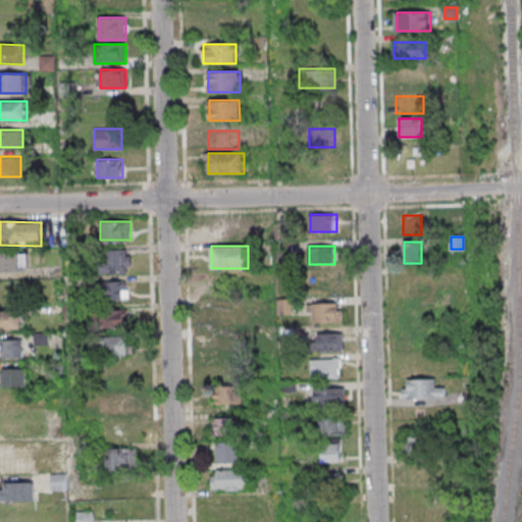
[(131,272),(131,249),(107,249),(107,260),(99,260),(99,272),(131,272)]
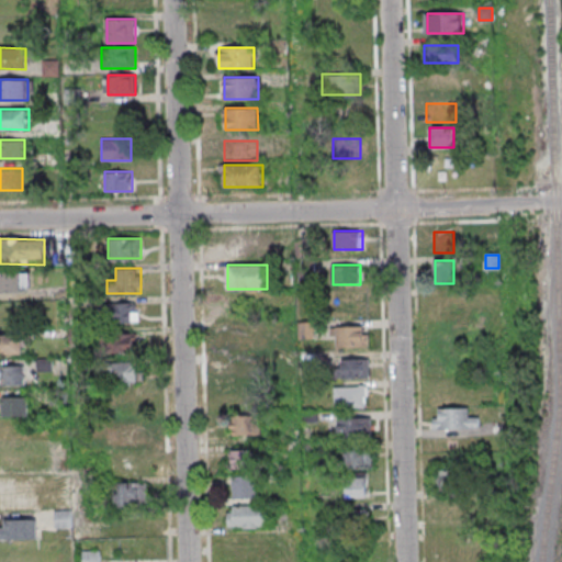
[(0,290),(27,291),(27,272),(0,272),(0,290)]
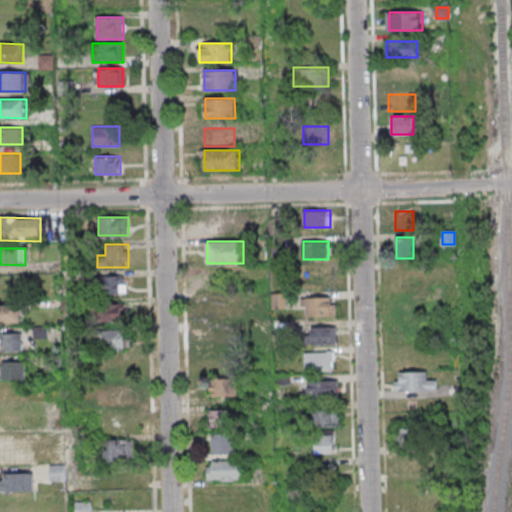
[(127,276),(92,276),(92,293),(127,293),(127,276)]
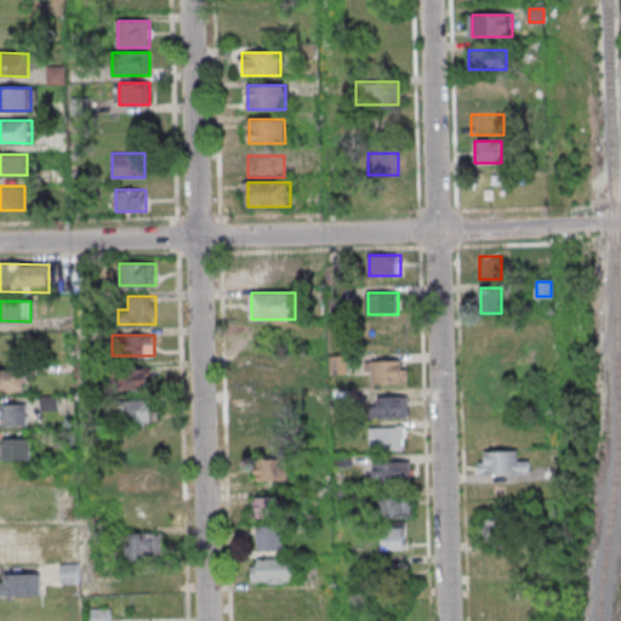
[(275,387),(275,358),(246,358),(246,387),(275,387)]
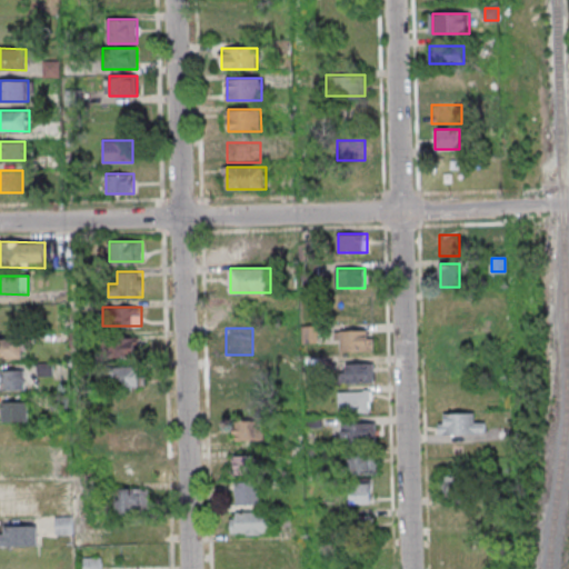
[(373,330),(339,330),(339,351),(373,351),(373,330)]
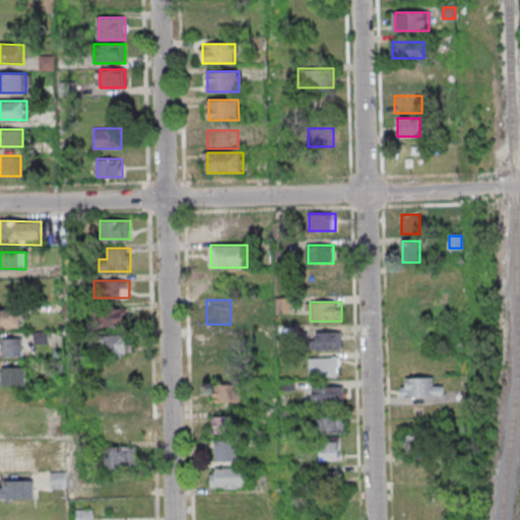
[(0,309),(0,326),(22,326),(22,309),(0,309)]
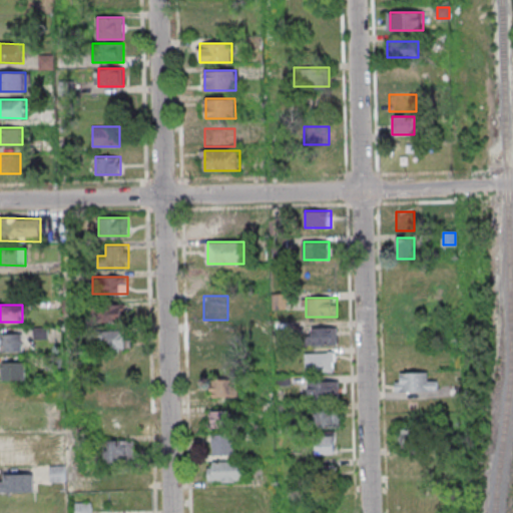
[(125,322),(125,305),(90,305),(90,322),(125,322)]
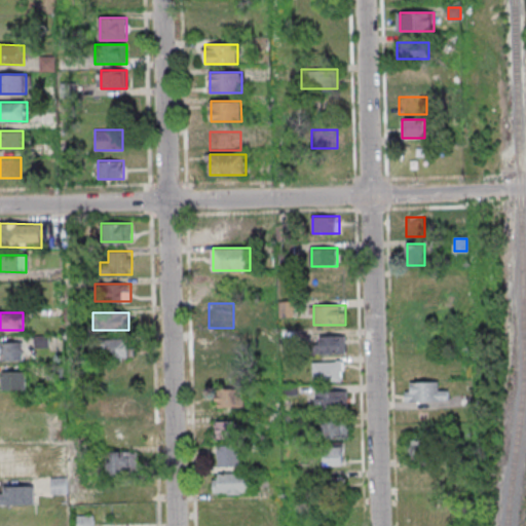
[(318,336),(318,353),(345,353),(345,335),(318,336)]
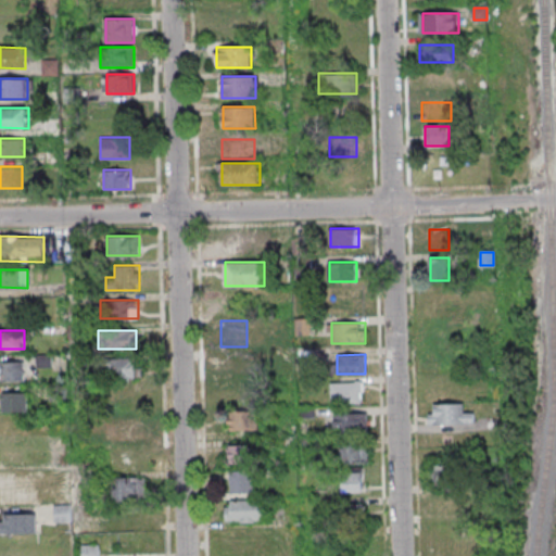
[(227,377),(258,377),(258,356),(227,356),(227,377)]
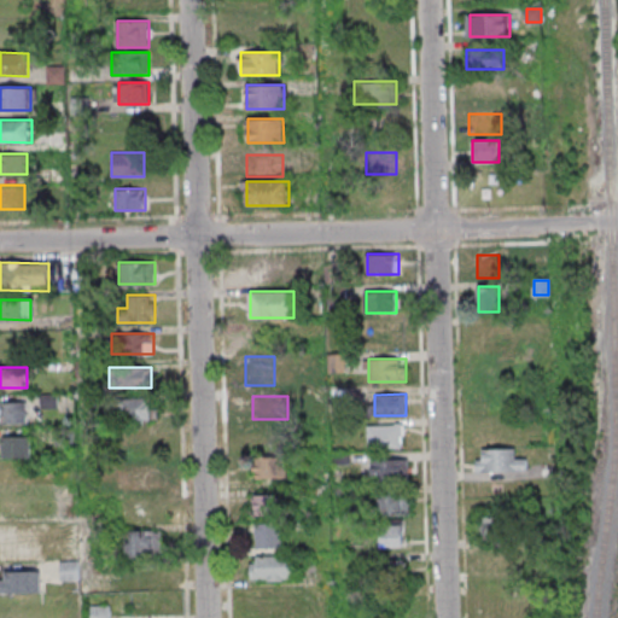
[(152,398),(118,398),(118,419),(152,419),(152,398)]
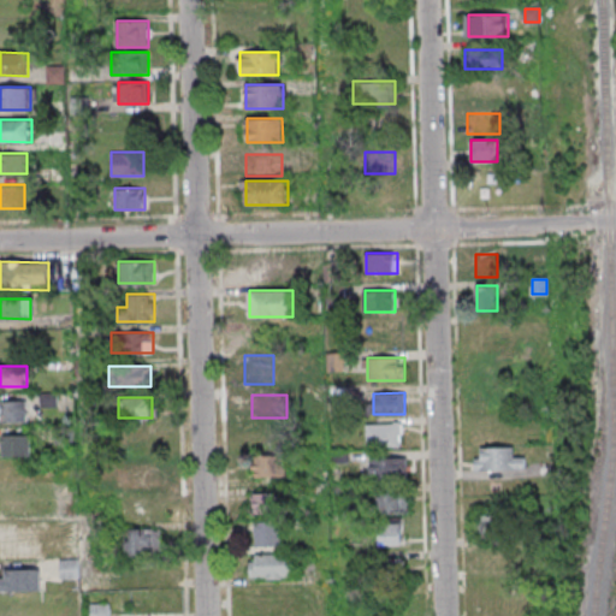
[(0,400),(0,421),(27,421),(27,401),(0,400)]
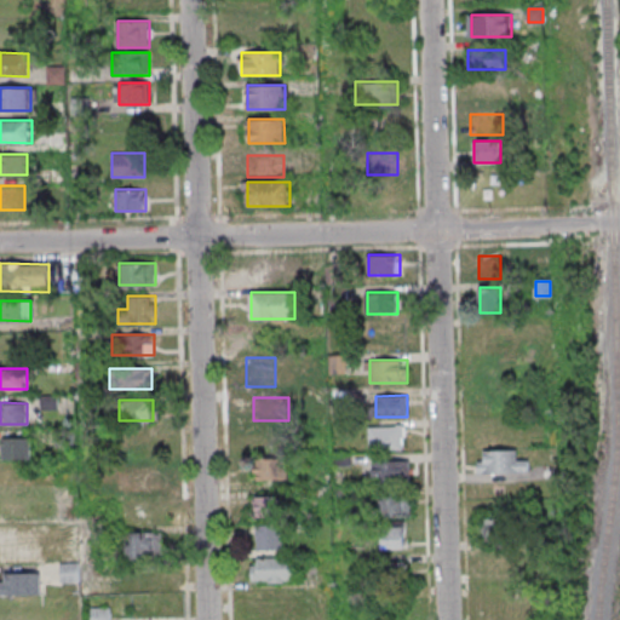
[(405,449),(405,425),(368,425),(368,449),(405,449)]
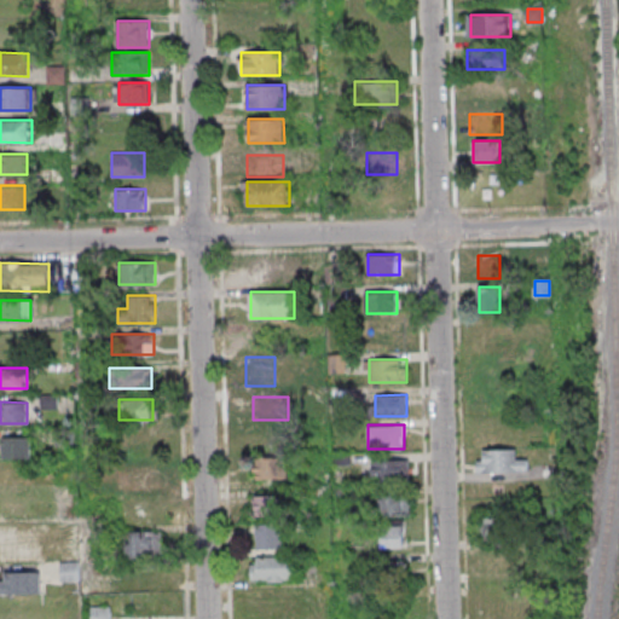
[(0,458),(29,458),(29,437),(0,437),(0,458)]
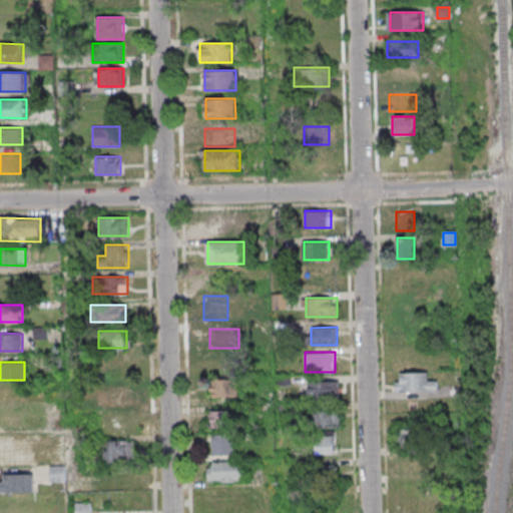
[(439,381),(428,381),(428,373),(396,373),(396,392),(439,392),(439,381)]
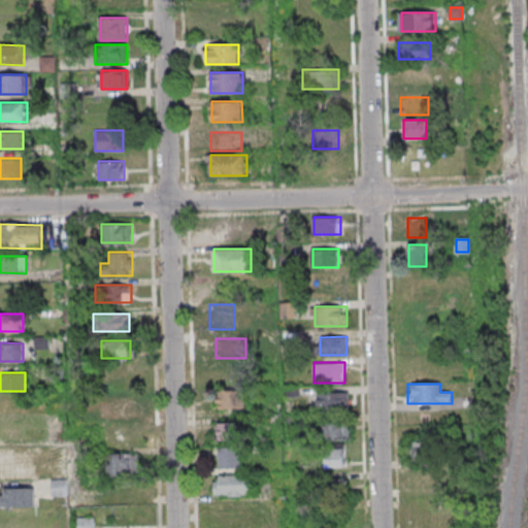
[(216,408),(243,408),(243,389),(216,389),(216,408)]
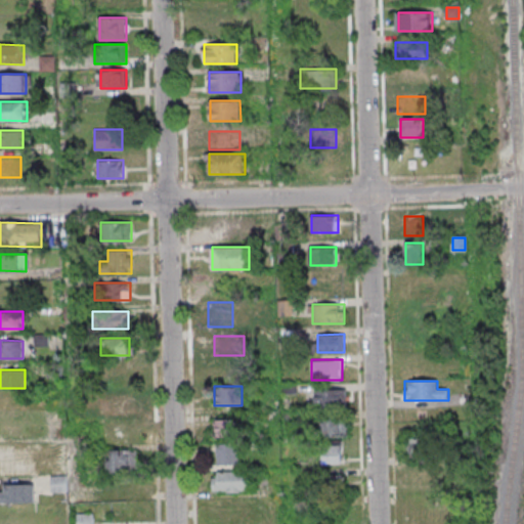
[(314,389),(314,408),(346,408),(346,389),(314,389)]
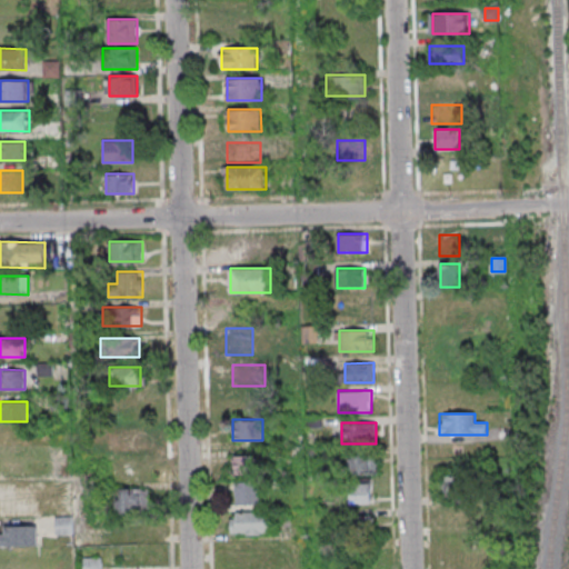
[(108,451),(148,451),(148,429),(108,429),(108,451)]
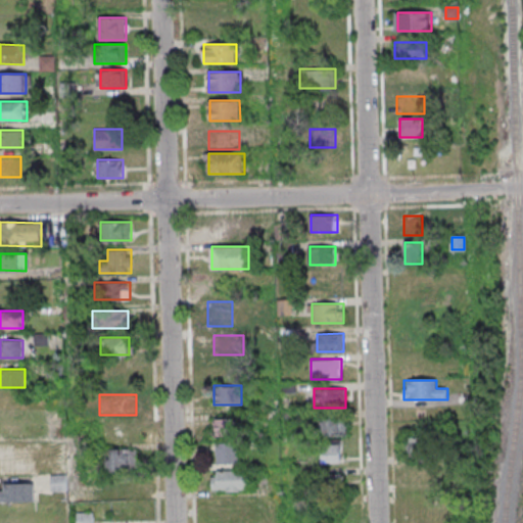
[(346,436),(346,417),(321,417),(321,436),(346,436)]
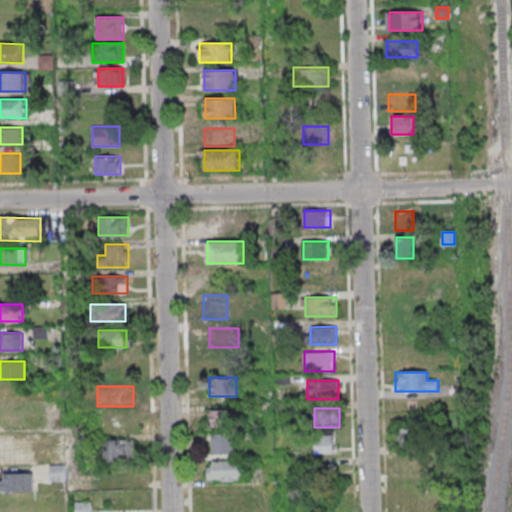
[(422,428),(396,428),(396,446),(422,446),(422,428)]
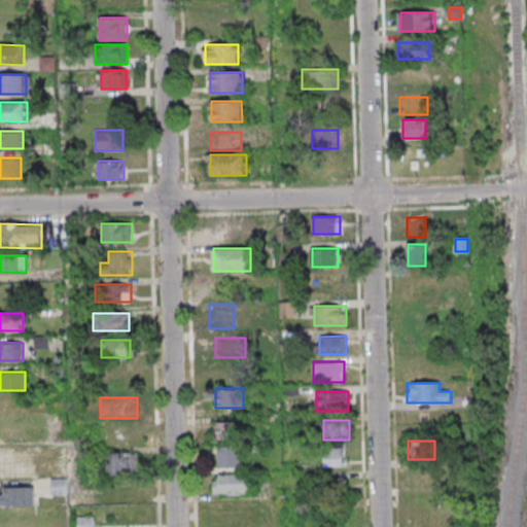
[(216,444),(216,467),(239,467),(239,444),(216,444)]
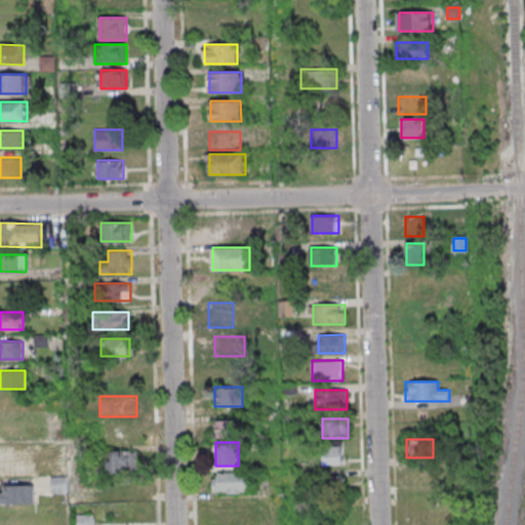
[(323,465),(342,465),(342,447),(323,447),(323,465)]
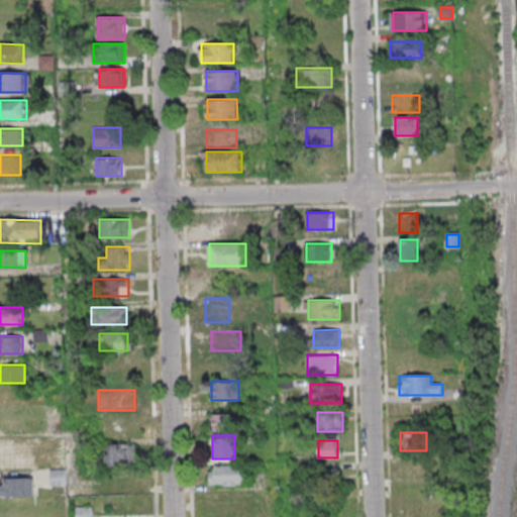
[(136,444),(101,444),(101,467),(136,467),(136,444)]
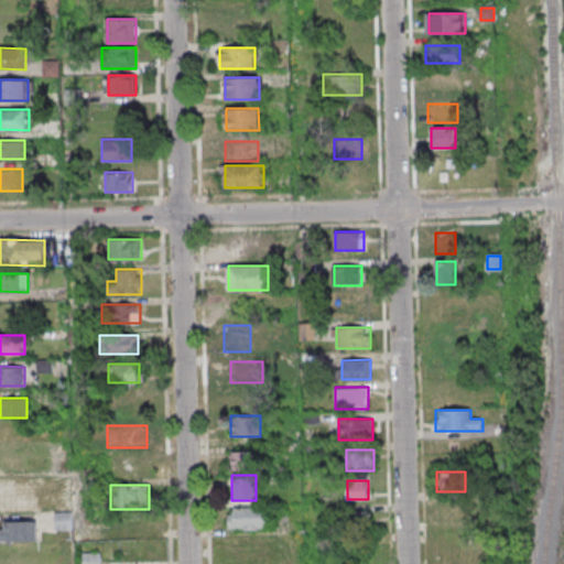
[(31,489),(0,488),(0,511),(31,511),(31,489)]
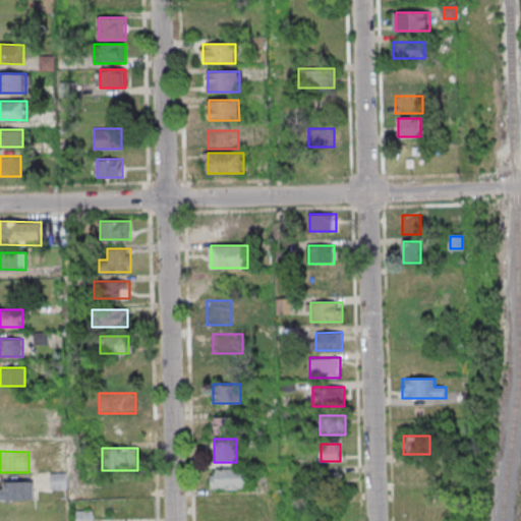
[(247,468),(211,468),(211,488),(247,488),(247,468)]
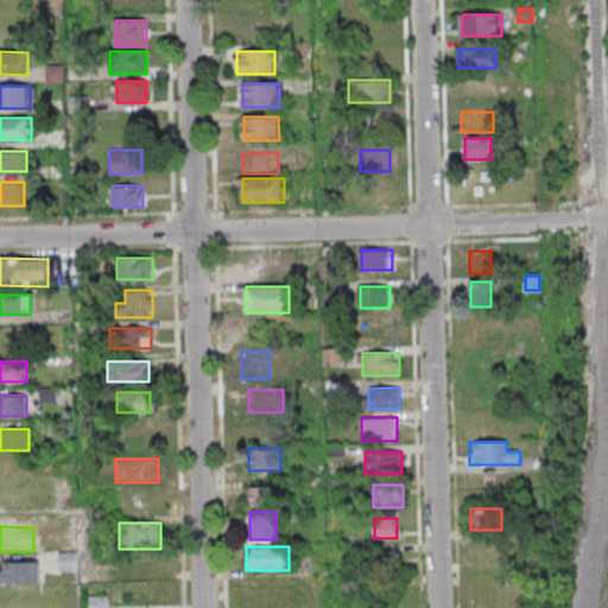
[(59,570),(77,570),(77,551),(59,551),(59,570)]
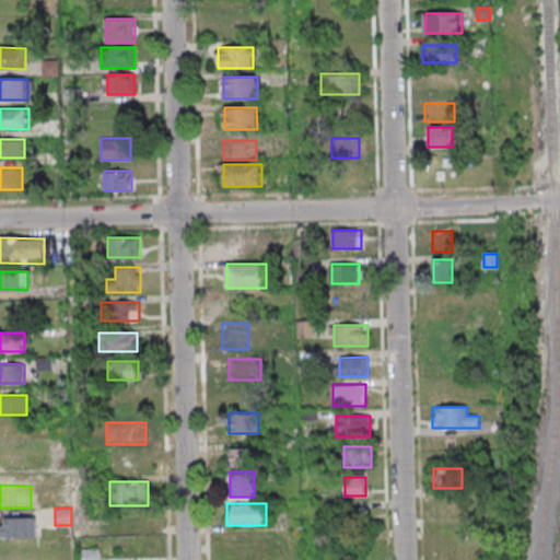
[(343,509),(343,531),(368,531),(368,509),(343,509)]
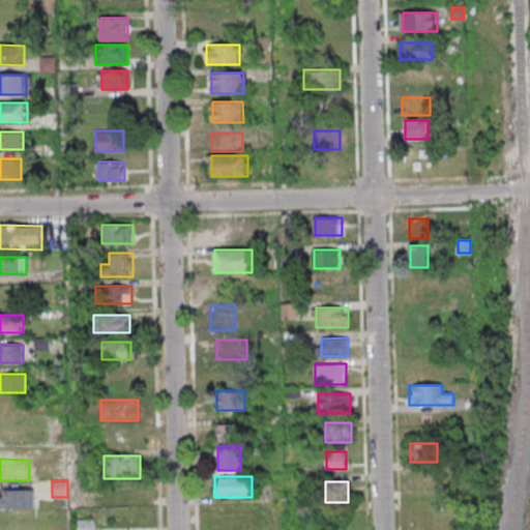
[(0,508),(34,509),(34,490),(0,489),(0,508)]
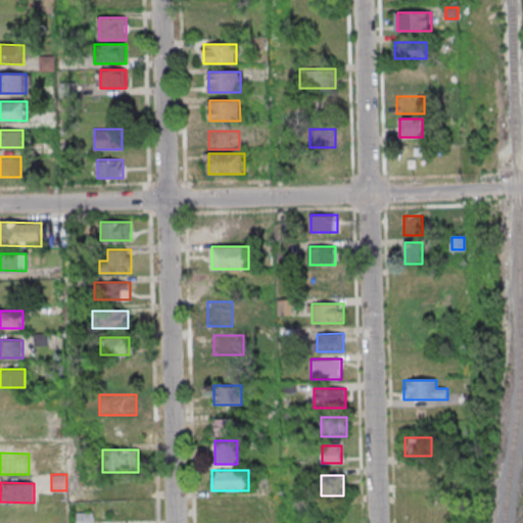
[(342,522),(342,509),(324,509),(324,522),(342,522)]
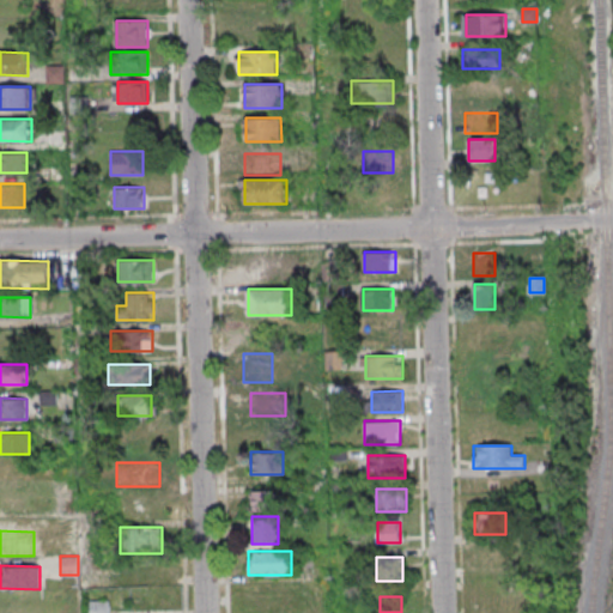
[(105,612),(107,601),(91,601),(91,612),(105,612)]
